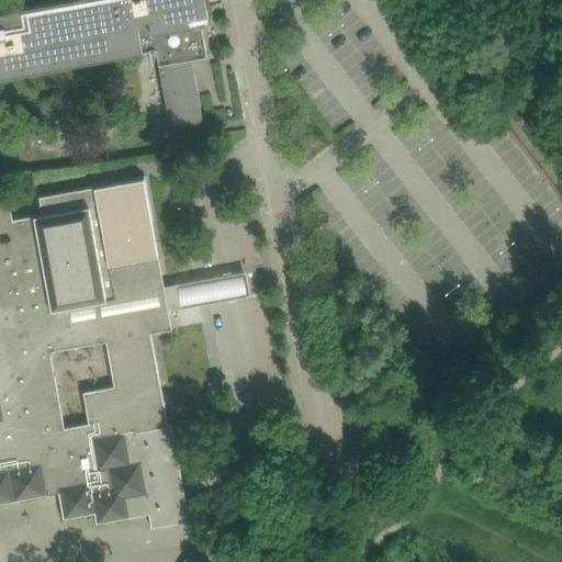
[(0,0),(0,77),(156,48),(159,64),(192,58),(208,55),(202,24),(210,23),(204,0),(0,0)]
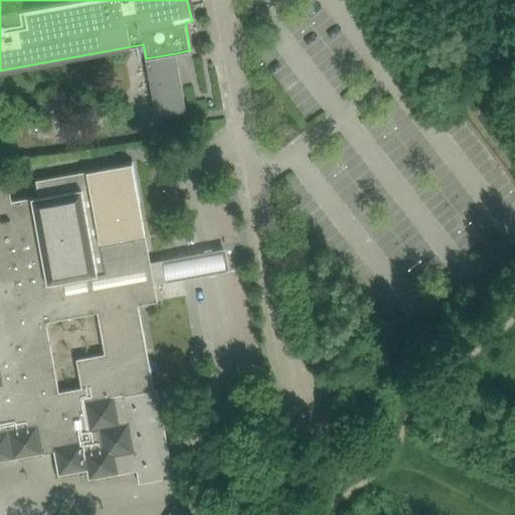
[(446,0),(454,10),(467,0),(446,0)]
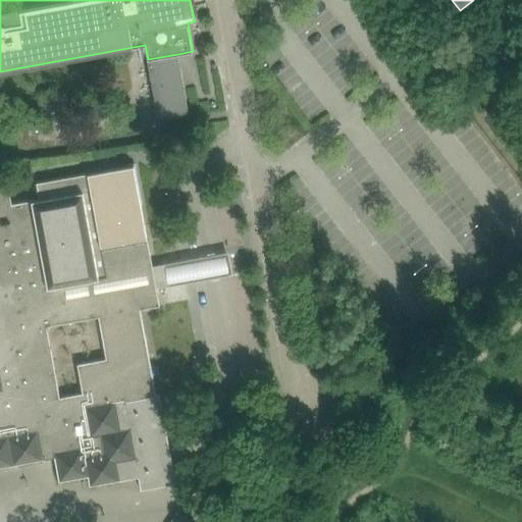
[(178,54),(148,59),(150,72),(158,117),(189,111),(180,66),(178,54)]
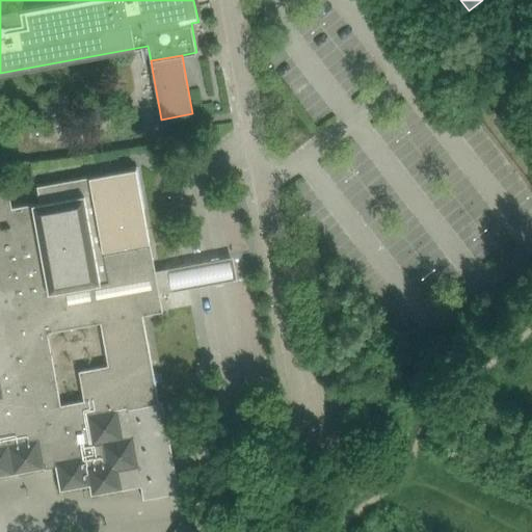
[(37,186),(41,202),(12,207),(9,190),(0,191),(0,475),(56,466),(60,489),(89,484),(91,495),(140,485),(142,500),(179,494),(163,402),(159,403),(142,315),(163,311),(160,292),(170,290),(166,269),(156,271),(144,208),(145,208),(138,166),(129,167),(129,169),(37,186)]
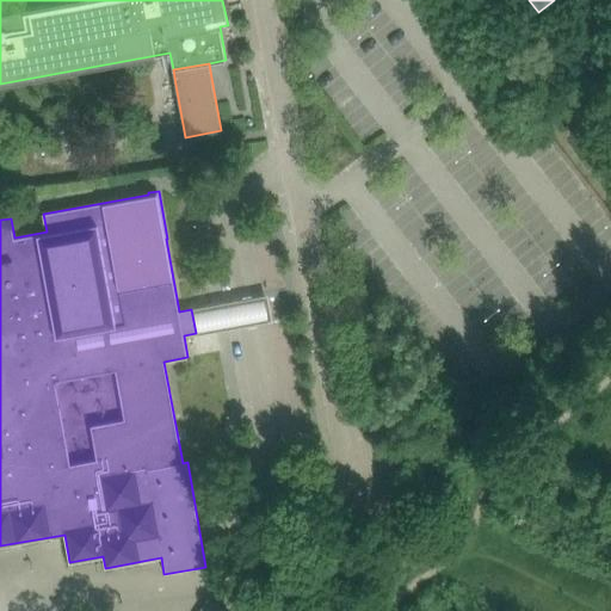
[(24,199),(26,208),(36,207),(35,197),(24,199)]
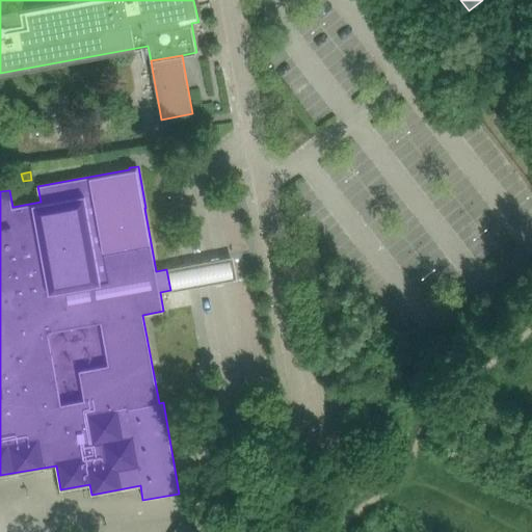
[(173,531),(197,531),(181,521),(173,531)]
